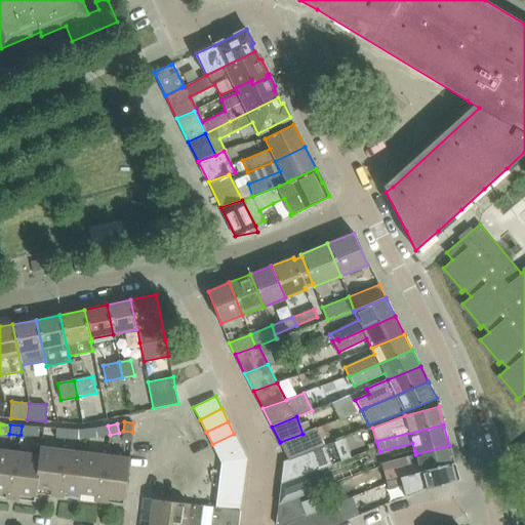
[(30,427),(22,426),(21,435),(30,436),(30,427)]
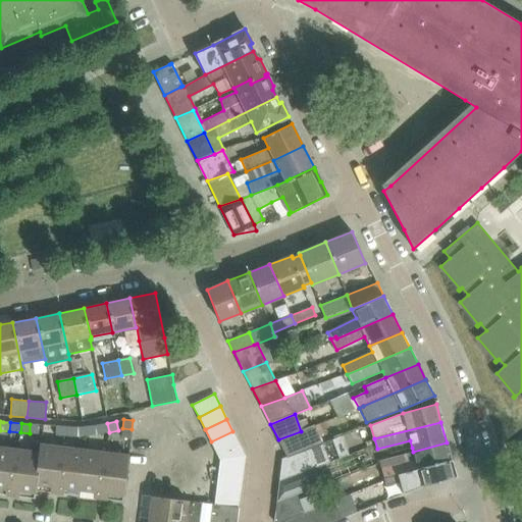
[(107,423),(98,424),(100,433),(109,432),(107,423)]
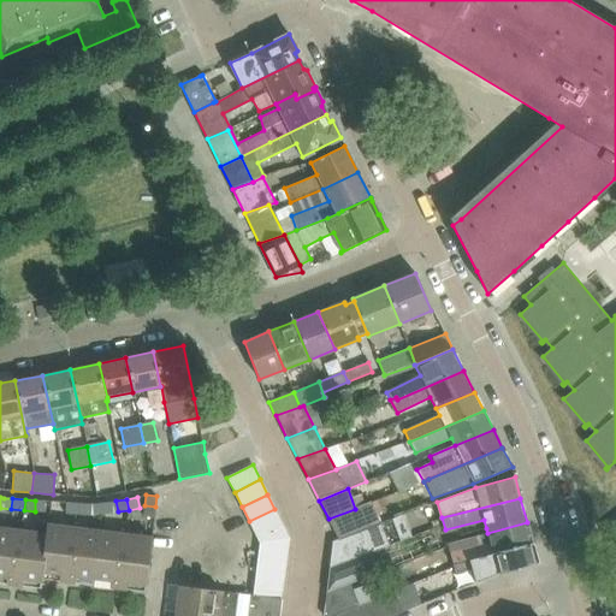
[(45,511),(46,501),(35,501),(35,511),(45,511)]
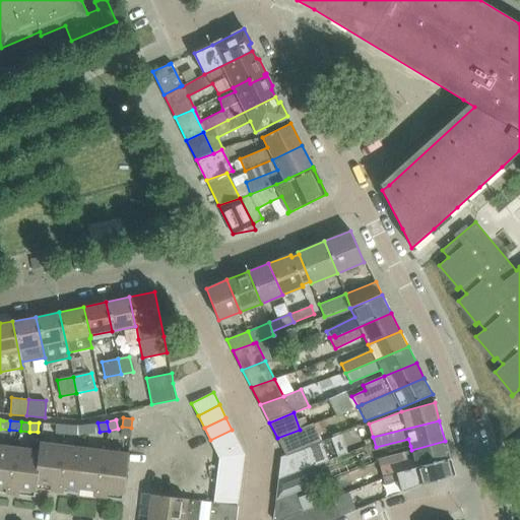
[(100,432),(98,423),(93,424),(84,425),(86,435),(100,432)]
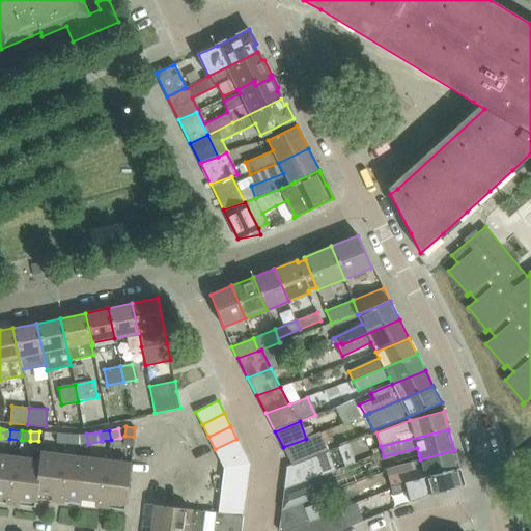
[(56,443),(65,443),(66,434),(56,432),(56,443)]
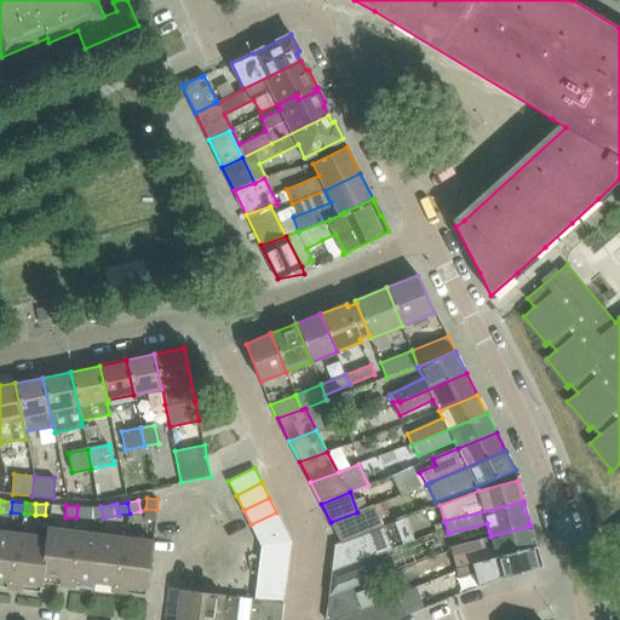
[(92,518),(92,507),(87,507),(78,506),(76,517),(92,518)]
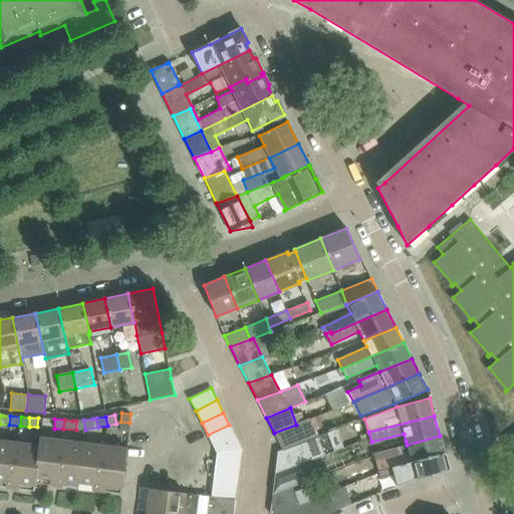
[(83,420),(76,421),(76,430),(82,430),(85,430),(84,421),(83,420)]
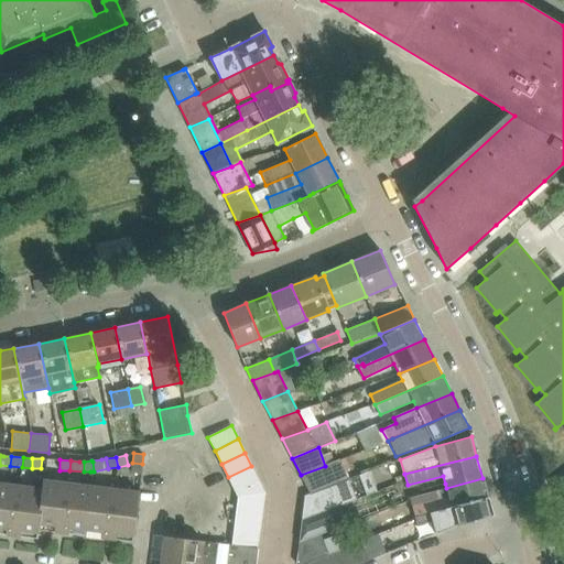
[(325,466),(301,475),(310,494),(304,496),(304,497),(347,480),(338,461),(325,466)]
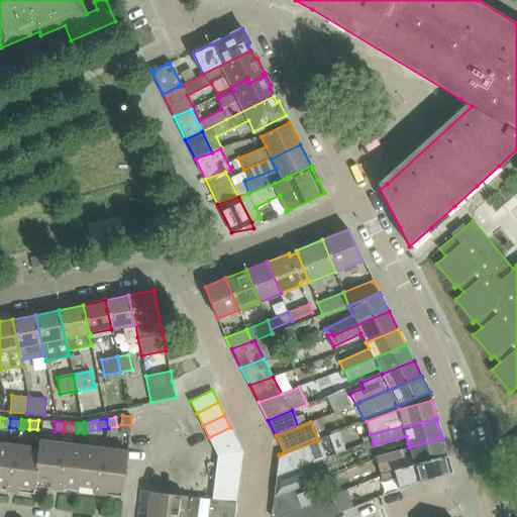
[(120,433),(129,434),(130,425),(121,424),(120,433)]
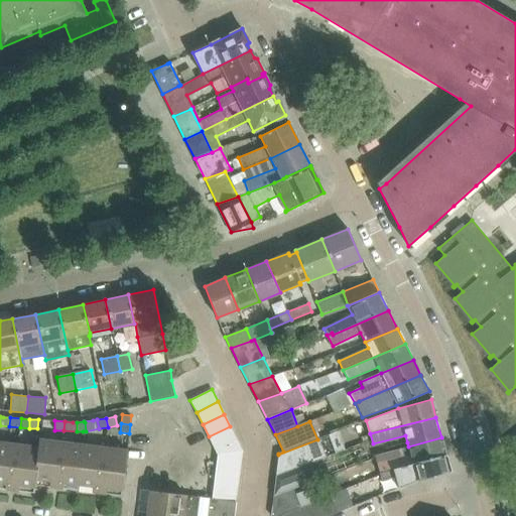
[(215,449),(236,438),(230,426),(209,436),(215,449)]
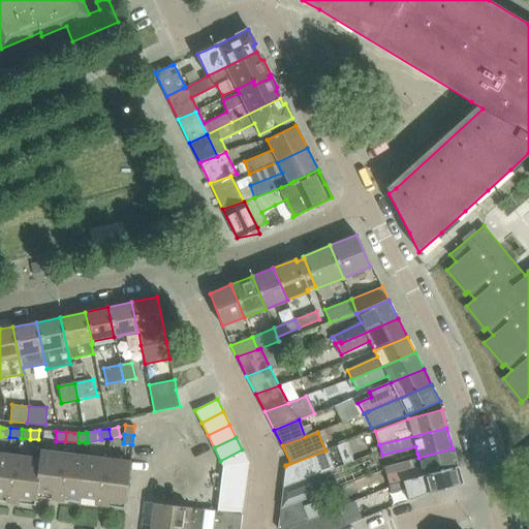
[(353,460),(347,441),(336,445),(344,464),(353,460)]
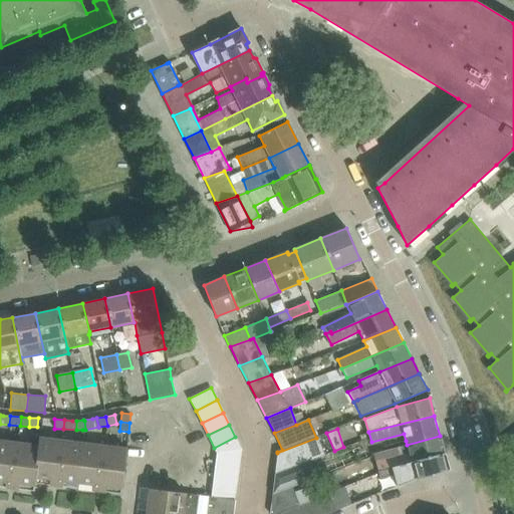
[(408,450),(374,459),(377,469),(444,453),(440,436),(407,445),(407,446),(408,450)]
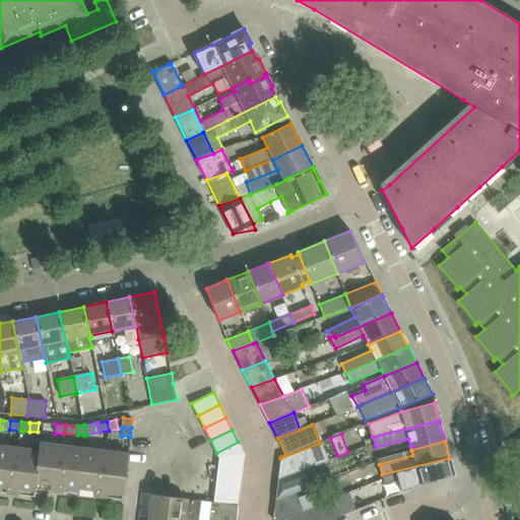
[(238,442),(216,453),(218,458),(218,460),(243,463),(244,454),(238,442)]
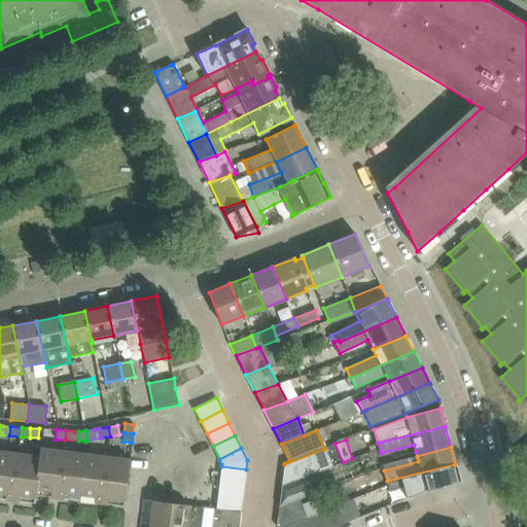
[(36,495),(42,449),(39,449),(38,457),(19,454),(12,500),(35,503),(36,495)]
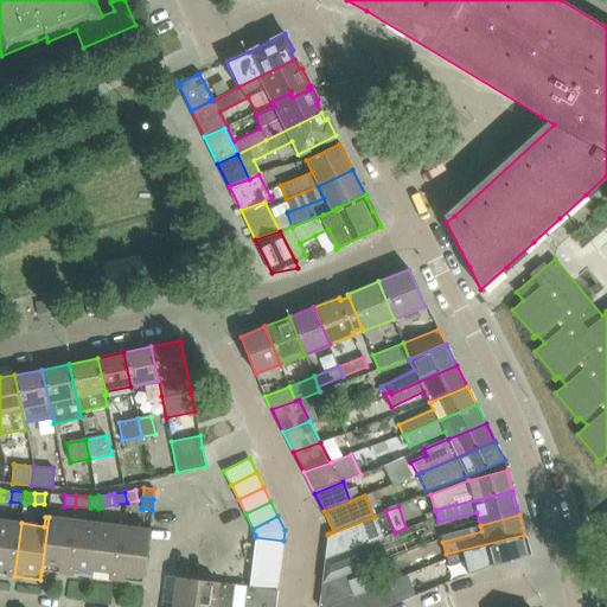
[(42,570),(66,574),(74,521),(49,517),(42,570)]
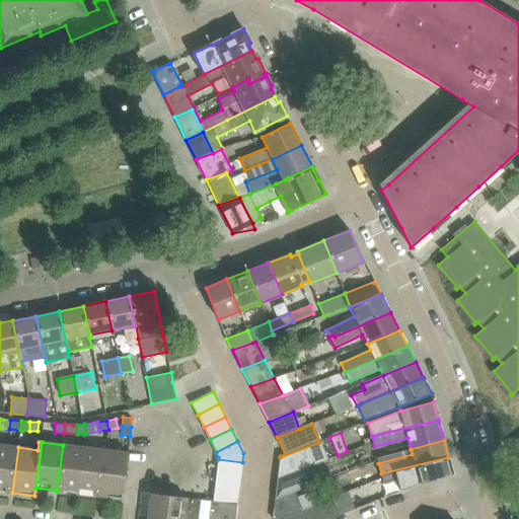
[(319,442),(280,457),(277,479),(312,466),(327,459),(319,442)]
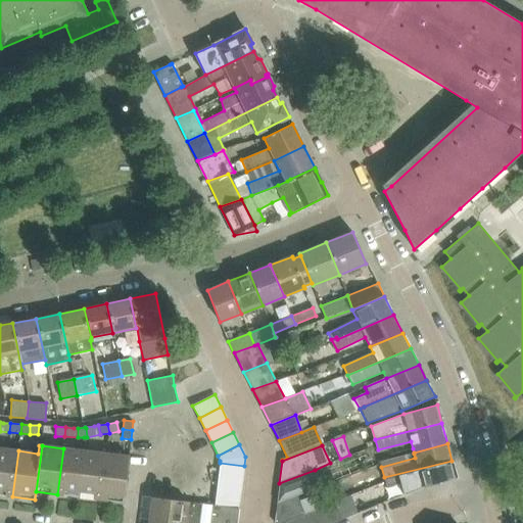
[(0,448),(0,494),(12,496),(18,450),(0,448)]
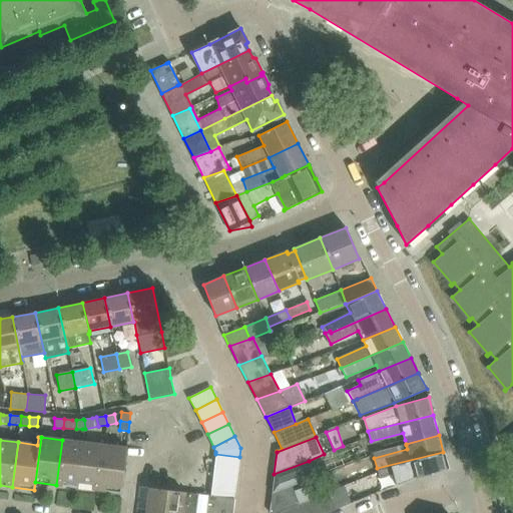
[(62,440),(56,485),(78,487),(83,443),(62,440)]
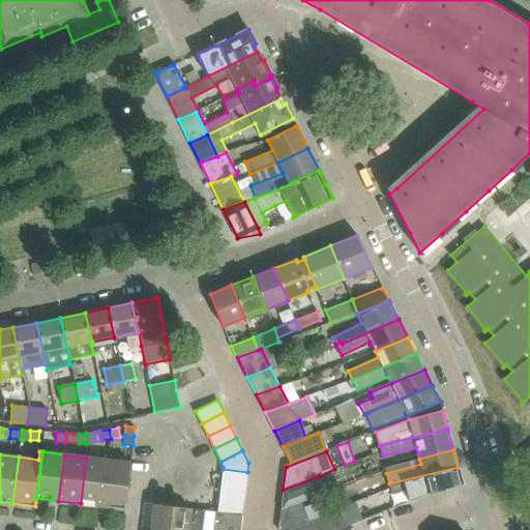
[(81,503),(102,506),(109,460),(86,458),(81,503)]
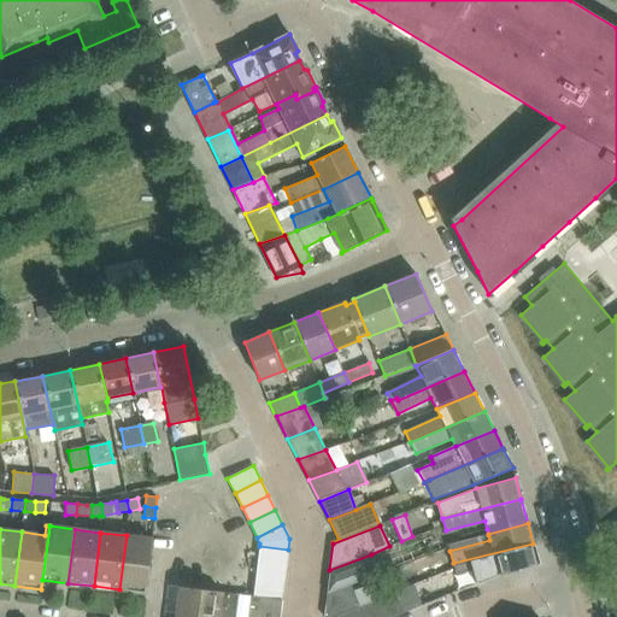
[(119,589),(145,593),(152,539),(127,535),(119,589)]
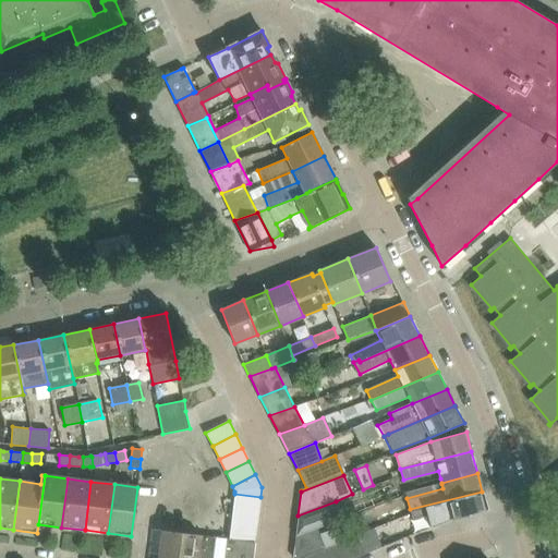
[(482,492),(410,509),(412,519),(427,514),(431,528),(451,520),(487,510),(486,509),(485,505),(482,493),(482,492)]
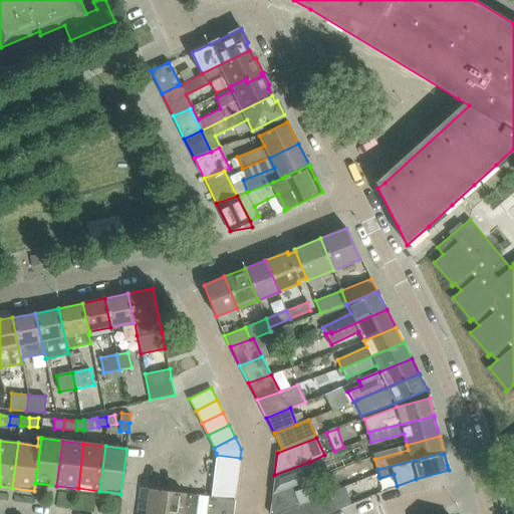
[(216,455),(215,469),(238,472),(240,458),(216,455)]
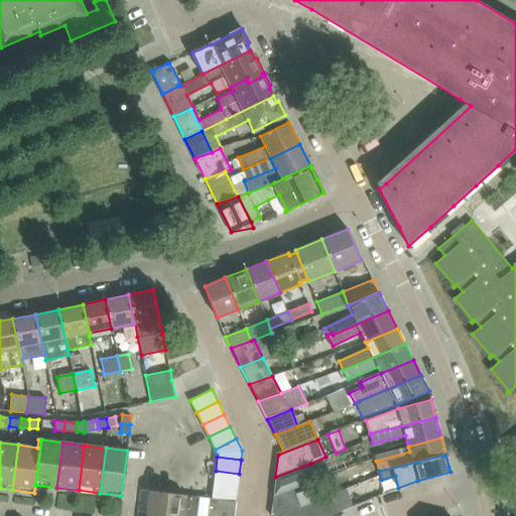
[(273,498),(293,490),(317,480),(310,464),(275,477),(273,498)]
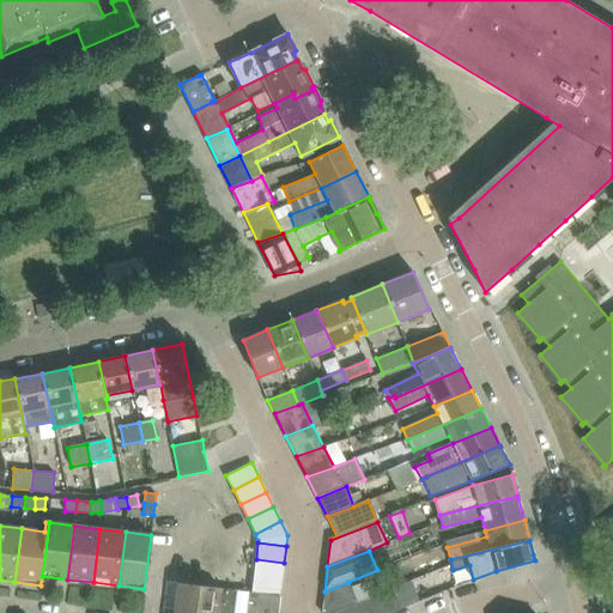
[(256,559),(254,576),(283,580),(284,563),(256,559)]
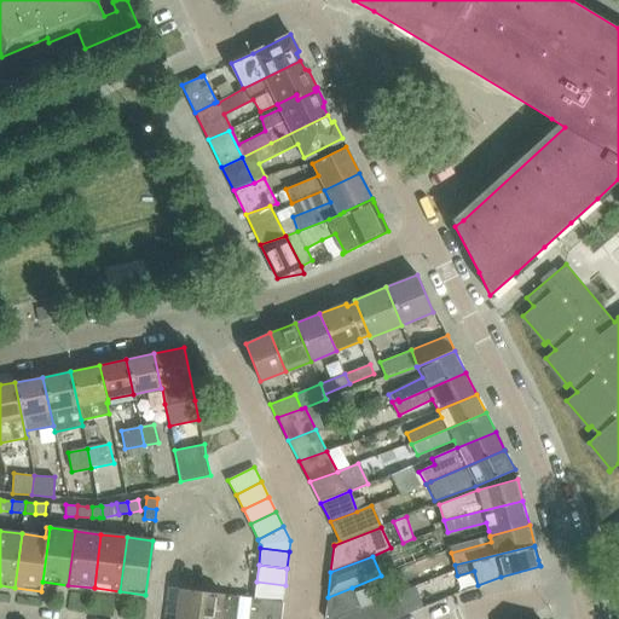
[(256,582),(254,597),(283,602),(285,585),(256,582)]
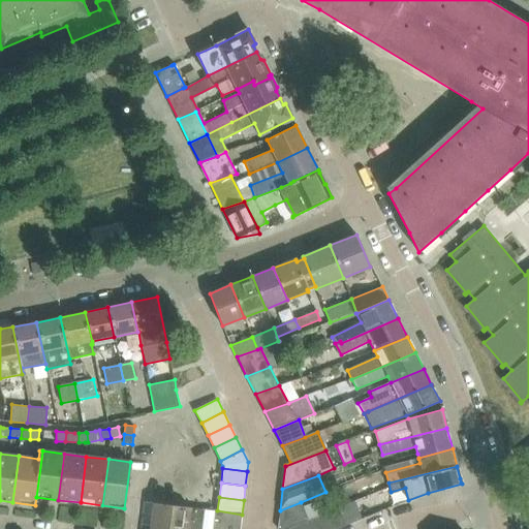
[(354,500),(338,507),(345,526),(362,519),(354,500)]
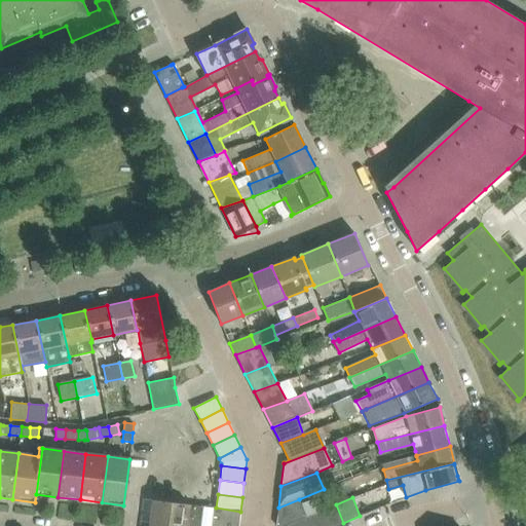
[(279,525),(284,525),(287,525),(335,504),(305,517),(299,499),(278,508),(276,525),(279,525)]
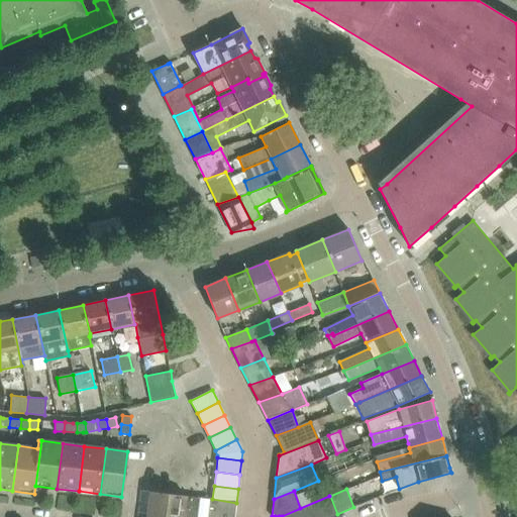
[(150,492),(147,512),(184,516),(209,516),(212,499),(150,492)]
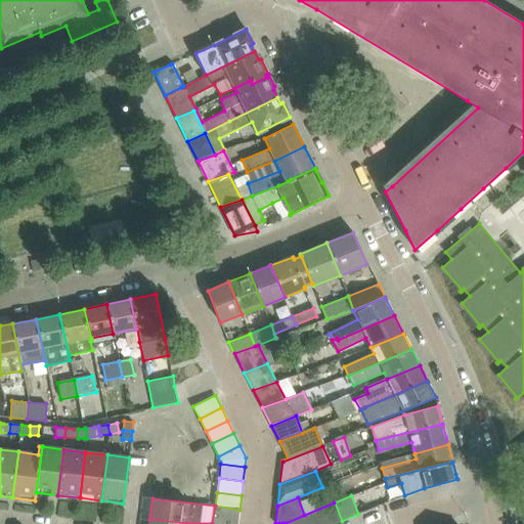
[(335,523),(342,521),(334,503),(286,523),(335,523)]
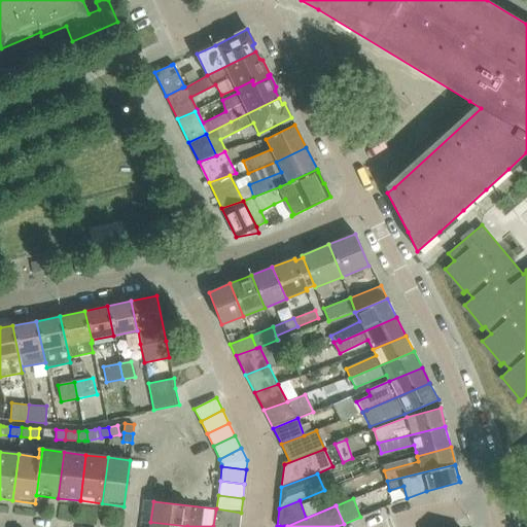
[(216,508),(213,526),(238,526),(241,513),(216,508)]
